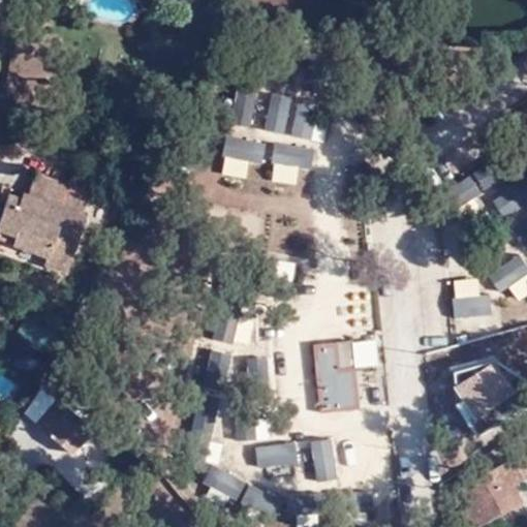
[(273,164),(284,147),(256,128),(244,145),(273,164)]
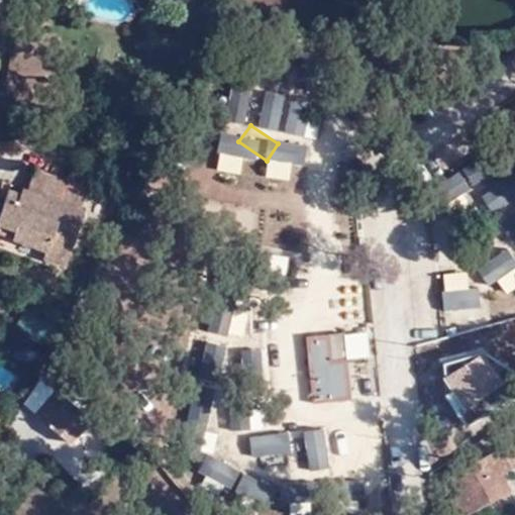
[(305,173),(319,165),(307,142),(293,150),(305,173)]
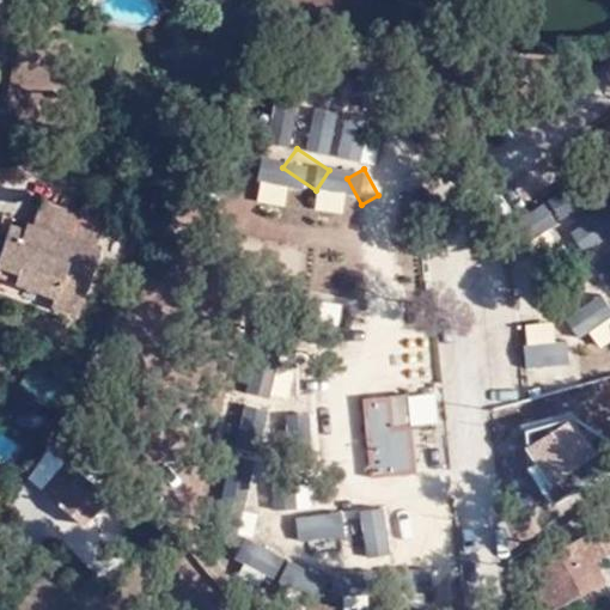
[(336,251),(335,206),(294,207),(293,175),(266,176),(268,254),(336,251)]
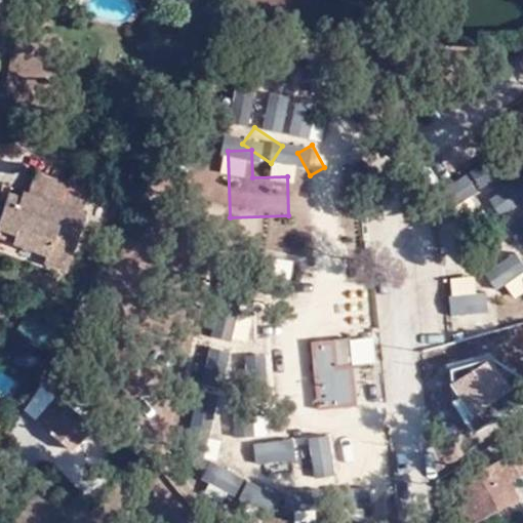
[(70,173),(66,186),(64,191),(86,199),(91,183),(70,173)]
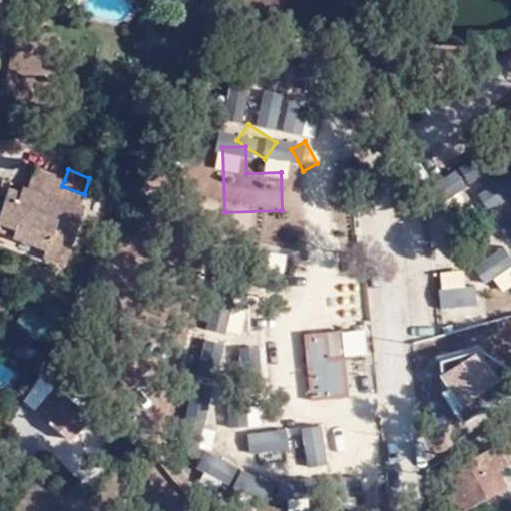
[(62,186),(64,181),(33,170),(24,193),(19,191),(13,208),(3,204),(0,211),(0,233),(45,250),(42,258),(65,265),(83,212),(78,210),(84,194),(62,186)]
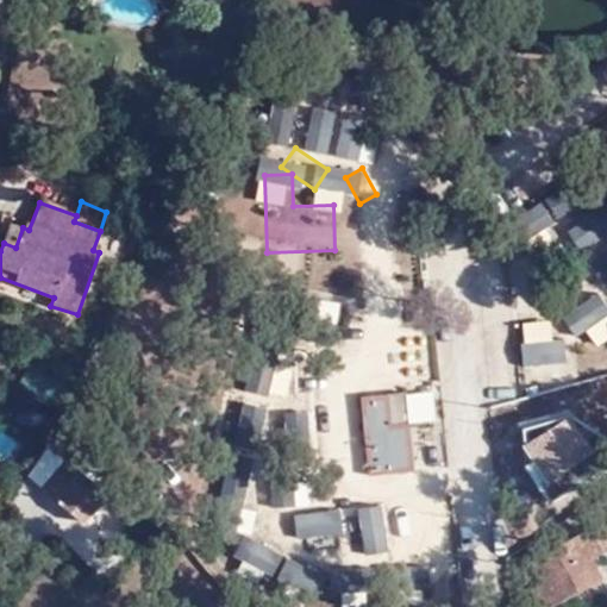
[(606,205),(571,208),(573,233),(606,230),(606,205)]
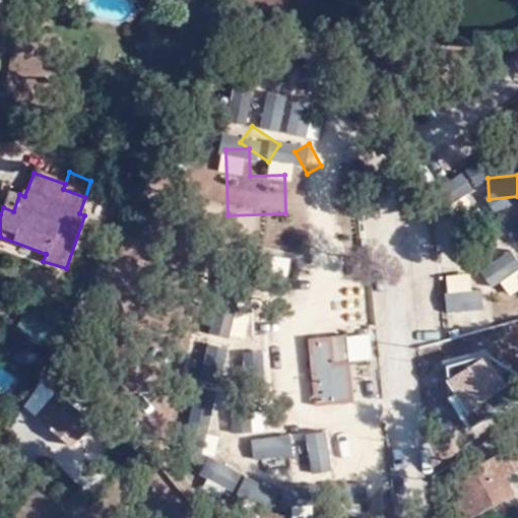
[(482,286),(454,283),(447,328),(475,331),(482,286)]
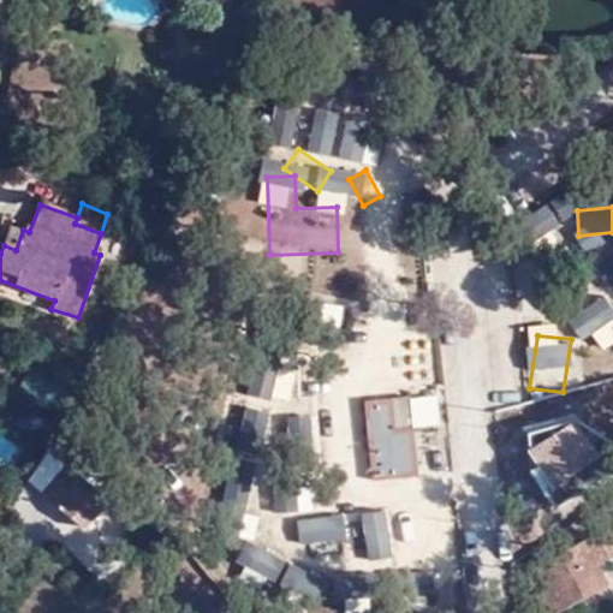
[(346,387),(332,390),(341,515),(409,510),(408,494),(356,498),(346,387)]
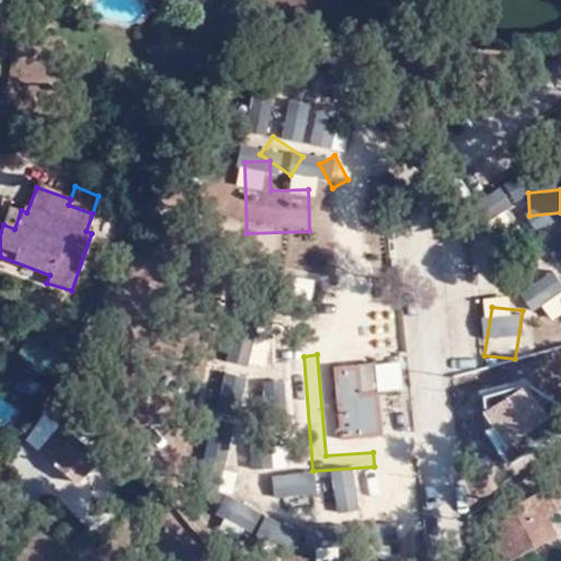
[(352,439),(372,438),(370,414),(378,413),(377,392),(361,393),(359,365),(336,367),(339,428),(351,427),(352,439)]
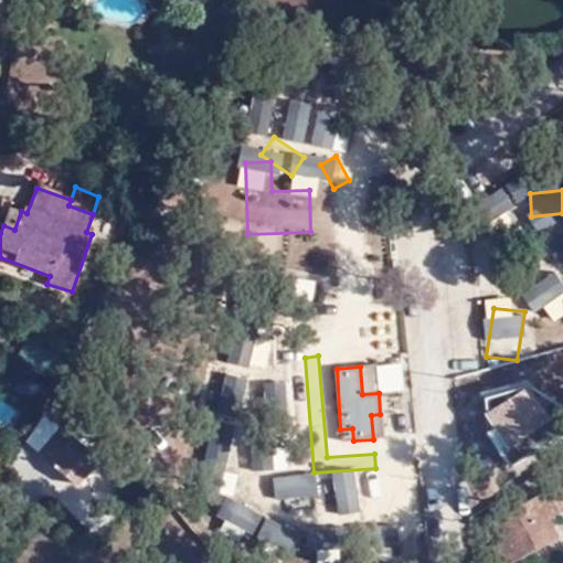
[(482,406),(506,449),(562,420),(562,416),(540,375),(482,406)]
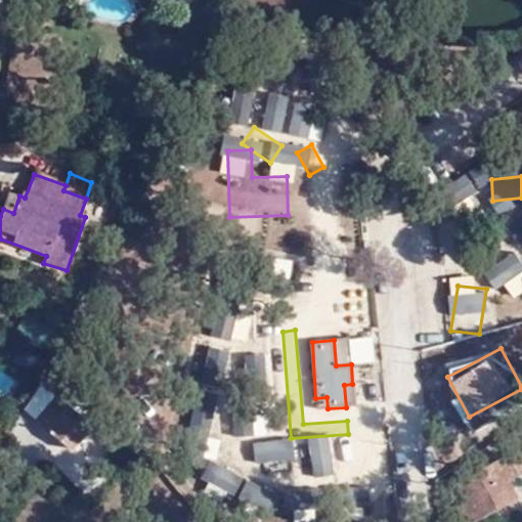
[(344,385),(346,407),(354,406),(352,384),(344,385)]
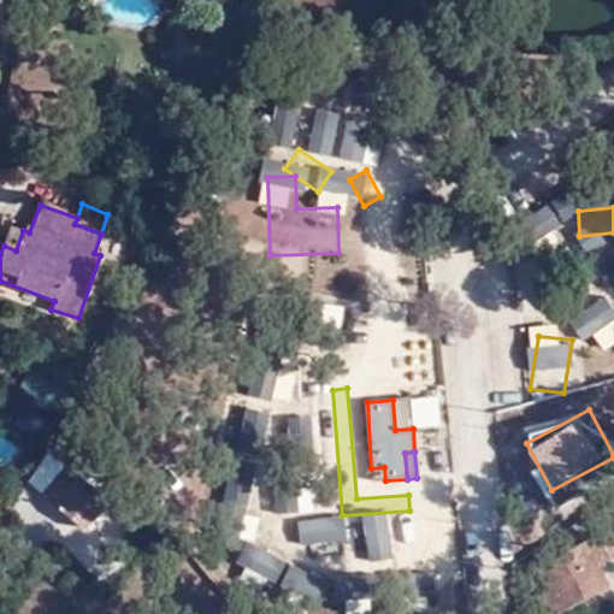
[(41,495),(58,508),(84,530),(108,499),(66,465),(47,486),(41,495)]
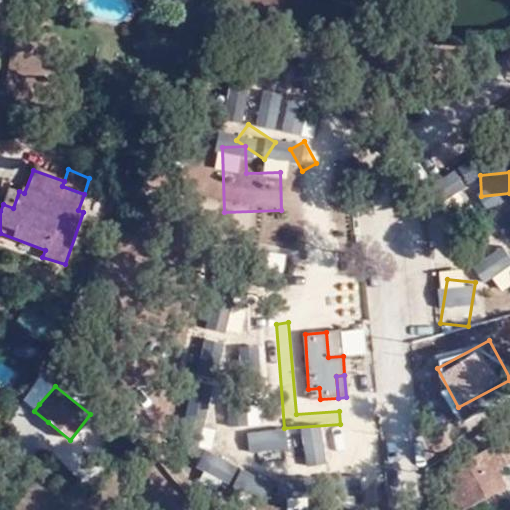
[(309,400),(320,399),(319,388),(308,389),(309,400)]
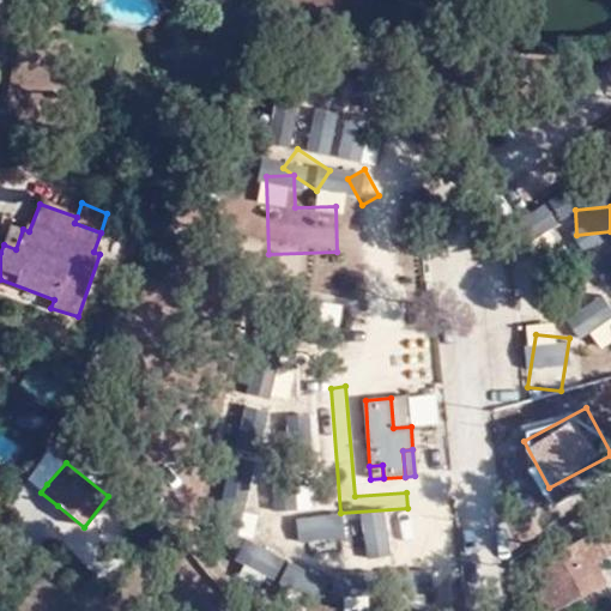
[(610,500),(562,532),(569,543),(556,551),(537,566),(548,585),(537,592),(548,610),(555,610),(606,580),(597,563),(610,554),(610,500)]
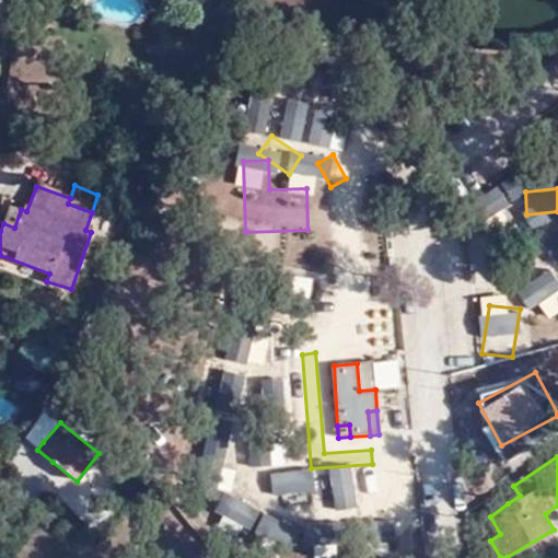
[(484,506),(490,516),(508,503),(501,493),(484,506)]
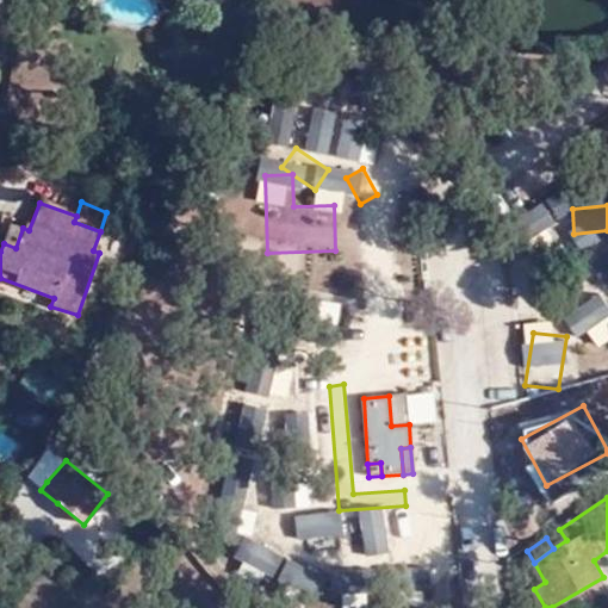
[(528,594),(534,589),(545,582),(534,563),(517,574),(528,594)]
